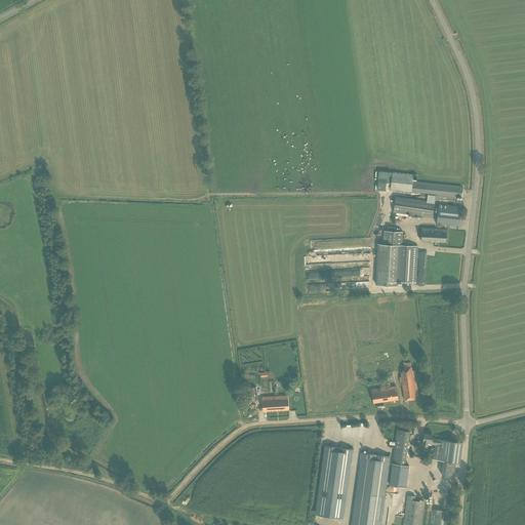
[(392,172),(390,190),(426,193),(436,195),(436,197),(454,199),(455,196),(456,197),(461,197),(462,188),(457,188),(427,185),(416,184),(416,182),(417,174),(413,174),(392,172)]
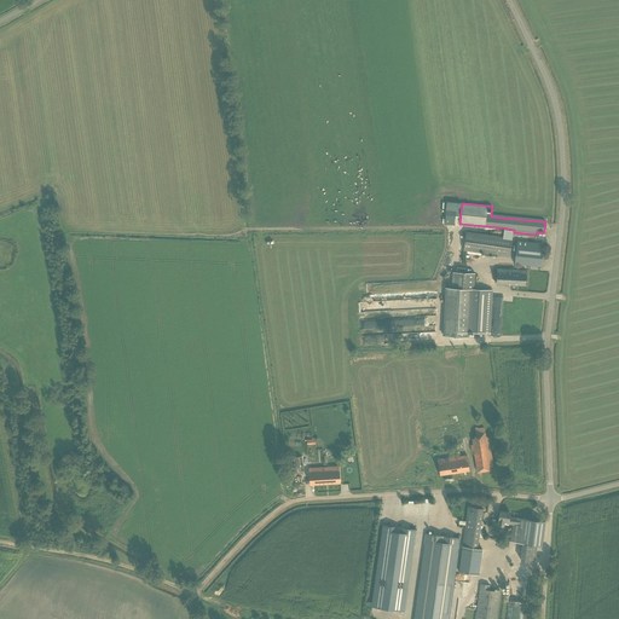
[(463,250),(501,256),(509,258),(513,232),(503,231),(503,237),(467,231),(463,250)]
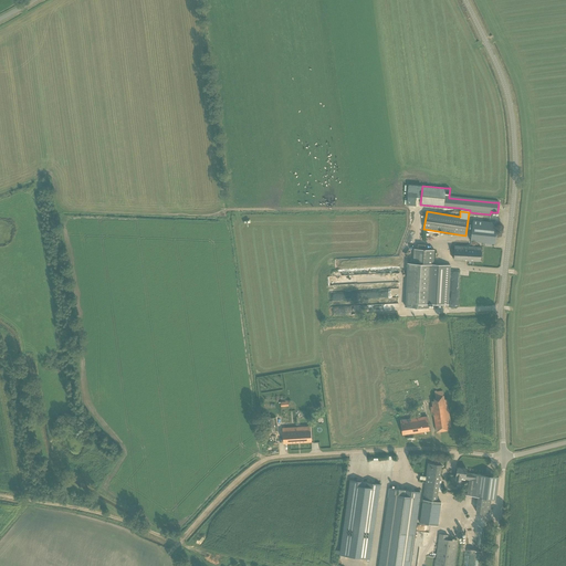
[(471,241),(489,243),(494,243),(496,223),(473,220),(471,241)]
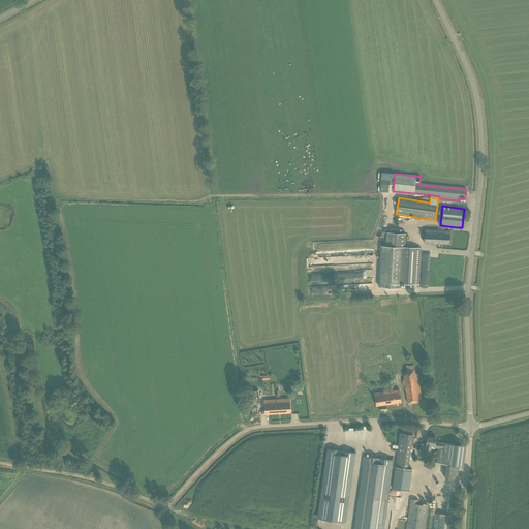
[(425,229),(424,243),(448,244),(449,231),(425,229)]
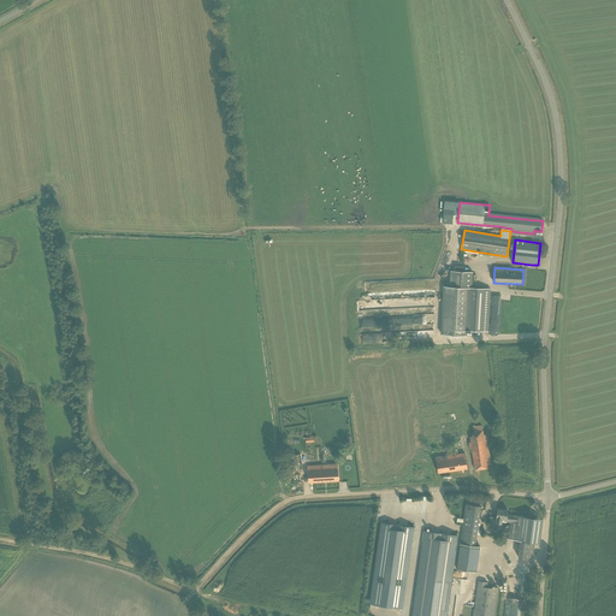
[(466,336),(467,331),(487,332),(489,289),(472,288),(473,272),(450,271),(449,286),(443,286),(440,335),(466,336)]
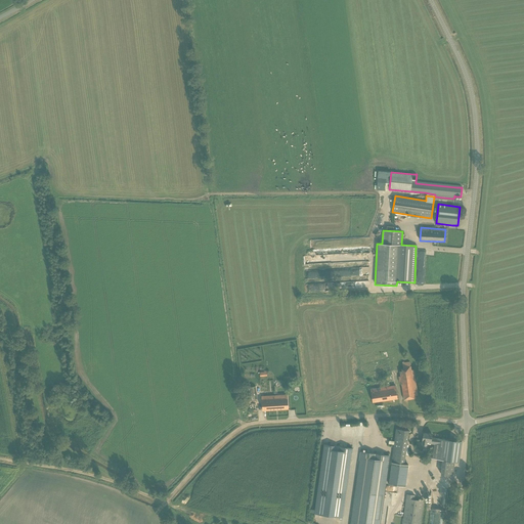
[(400,377),(398,377),(399,383),(401,383),(404,400),(416,398),(415,395),(411,370),(410,366),(409,366),(409,362),(404,363),(402,363),(403,368),(403,370),(401,372),(400,372),(400,377)]
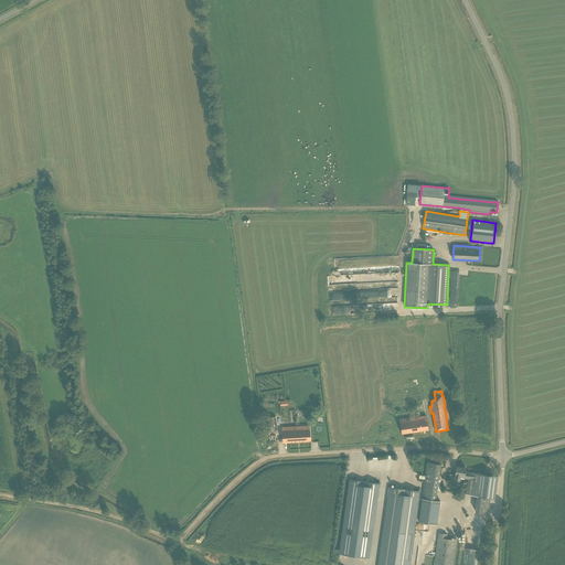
[(260,418),(262,427),(262,432),(277,430),(275,416),(260,418)]
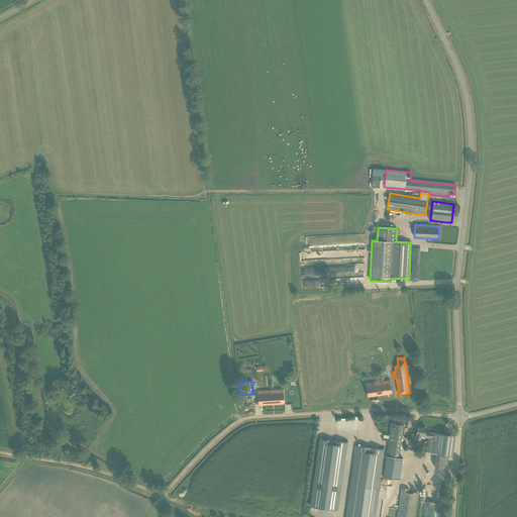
[(366,385),(367,392),(368,397),(392,394),(390,381),(366,385)]
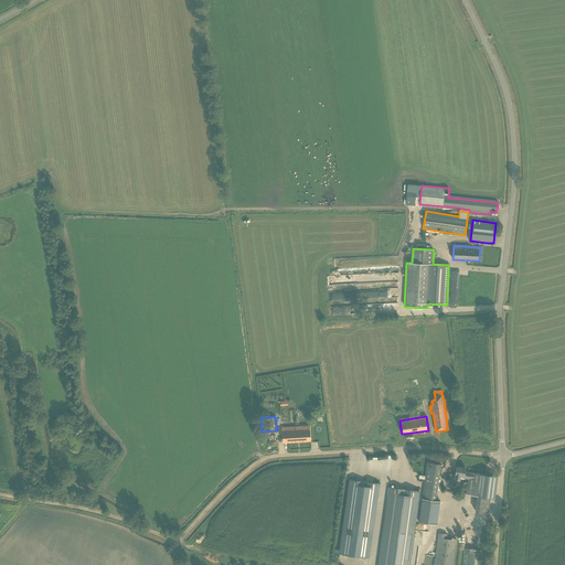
[(296,426),(281,427),(283,443),(310,440),(310,426),(296,427),(296,426)]
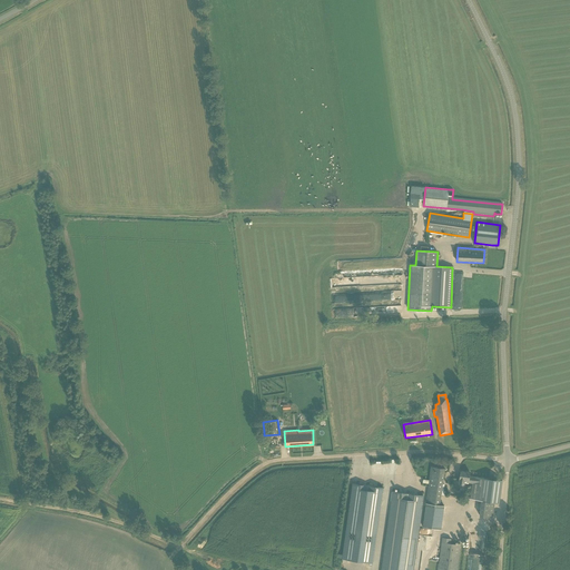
[(425,503),(422,527),(441,529),(444,505),(440,505),(440,504),(444,474),(444,469),(431,467),(430,472),(425,503)]
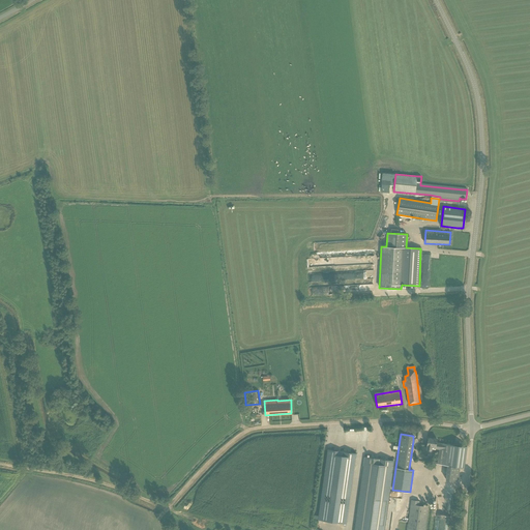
[(421,444),(420,453),(425,454),(427,449),(428,449),(428,450),(430,450),(431,449),(432,449),(436,449),(436,448),(440,449),(440,450),(438,464),(442,465),(447,465),(450,444),(436,443),(437,439),(428,438),(428,443),(427,445),(421,444)]
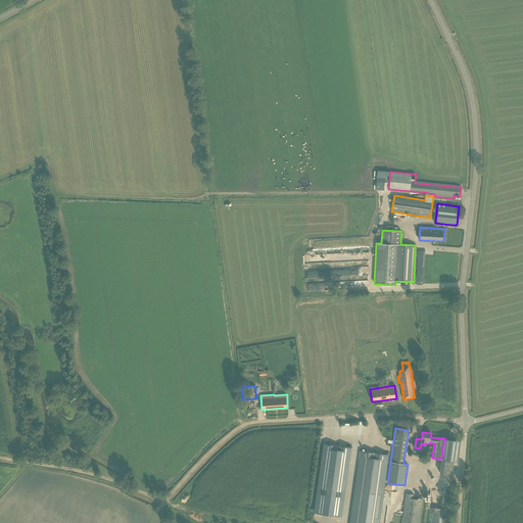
[(444,438),(441,459),(454,461),(458,462),(461,441),(444,438)]
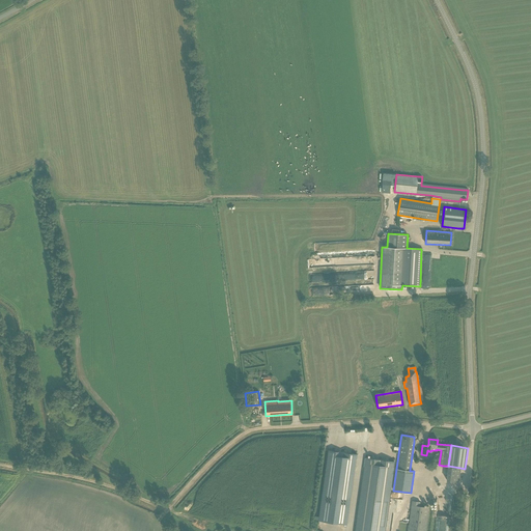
[(329,450),(318,521),(346,525),(357,454),(329,450)]
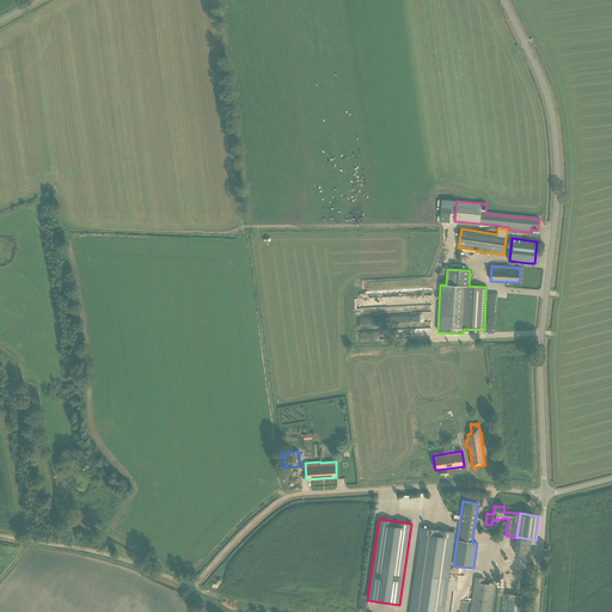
[(409,611),(442,611),(454,532),(422,527),(409,611)]
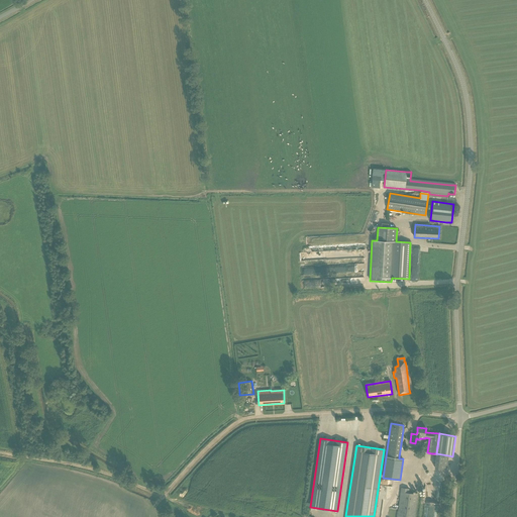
[(401,488),(396,516),(414,516),(418,494),(409,493),(409,489),(401,488)]
